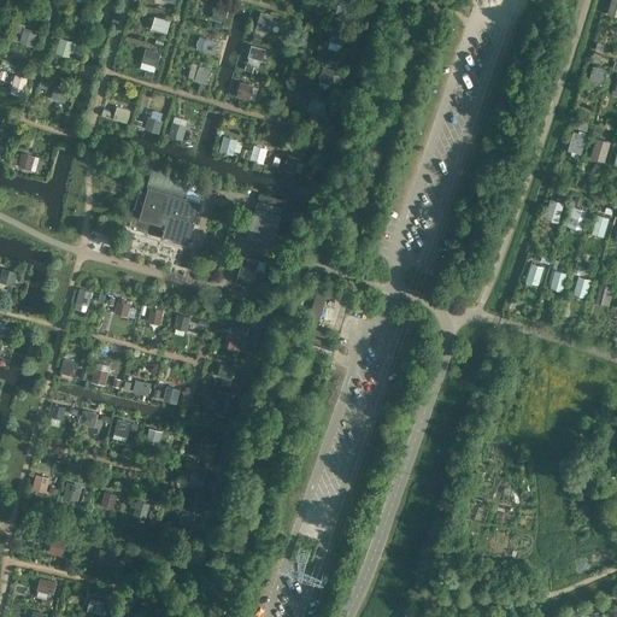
[(229,3),(219,0),(216,0),(212,13),(225,17),(229,3)]
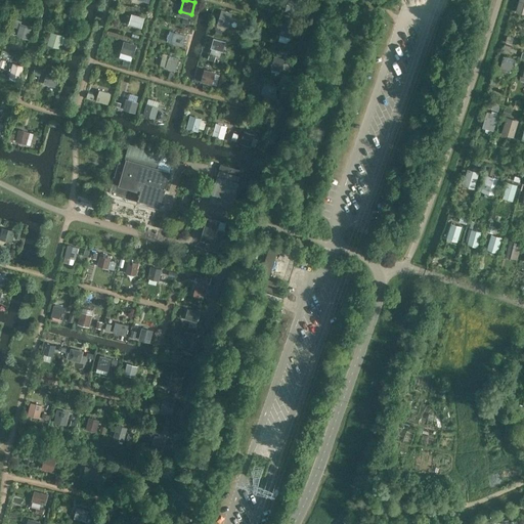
[(126,20),(141,26),(145,12),(130,7),(126,20)]
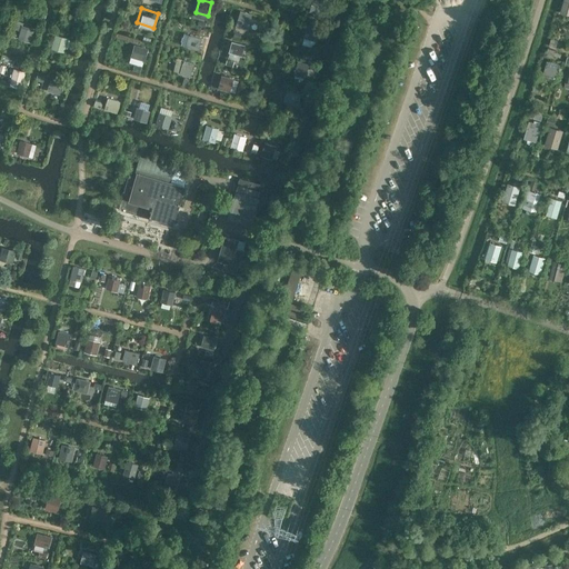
[(249,29),(253,13),(241,10),(237,26),(249,29)]
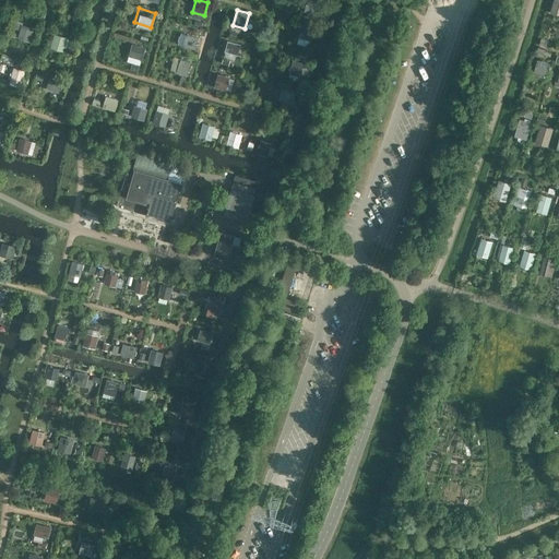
[(15,27),(19,16),(7,13),(2,24),(15,27)]
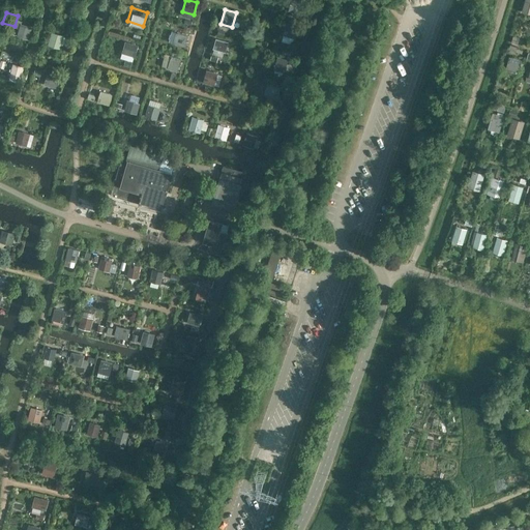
[(31,38),(33,25),(21,23),(19,36),(31,38)]
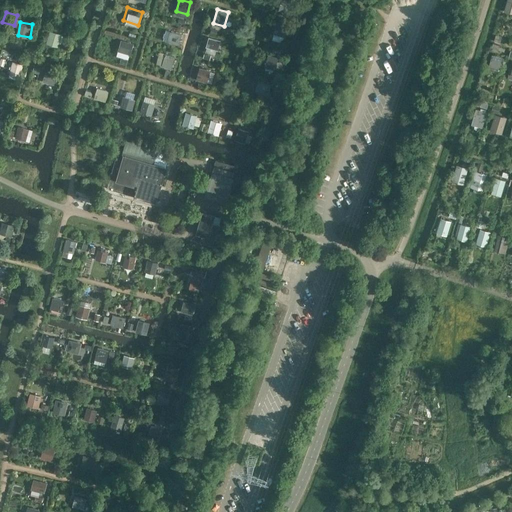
[(215,35),(218,25),(207,22),(204,32),(215,35)]
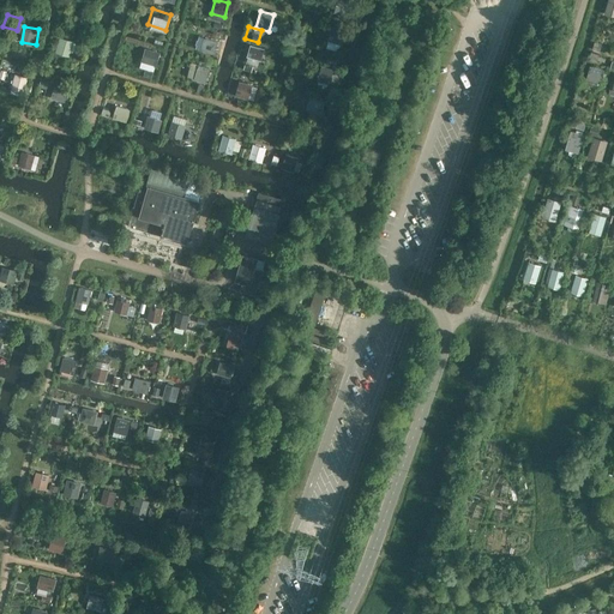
[(199,35),(196,47),(215,53),(220,41),(199,35)]
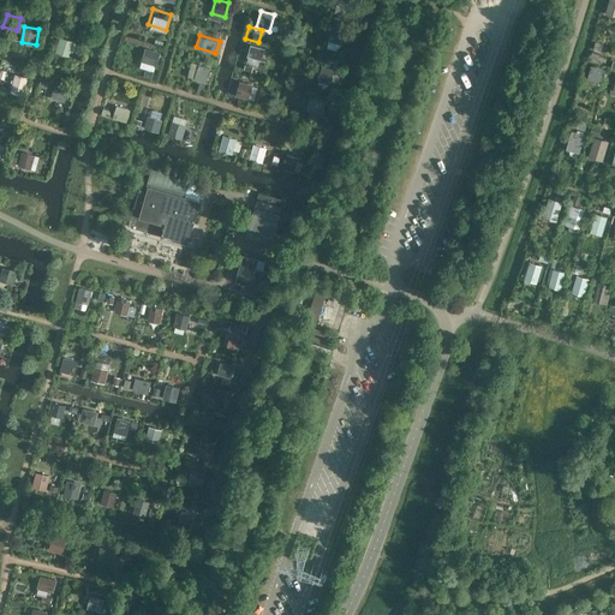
[(57,52),(70,57),(75,40),(61,36),(57,52)]
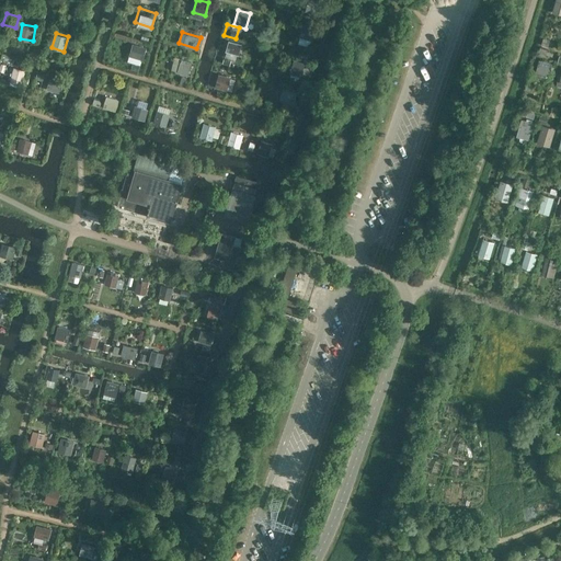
[(240,60),(243,44),(229,41),(225,56),(240,60)]
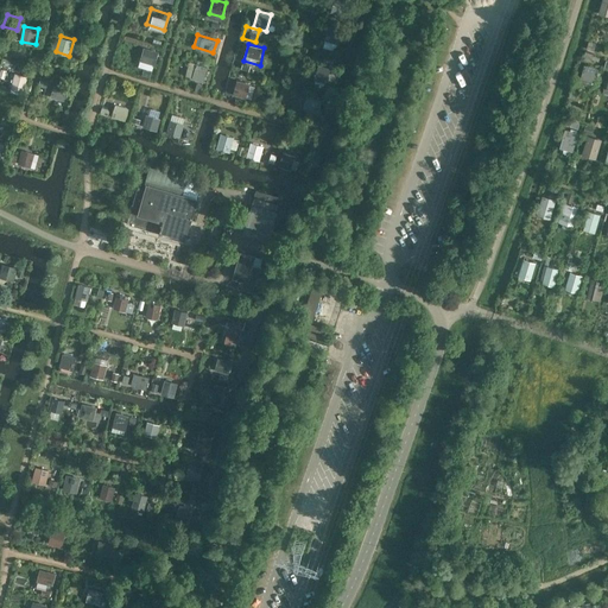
[(139,65),(153,70),(160,51),(145,46),(139,65)]
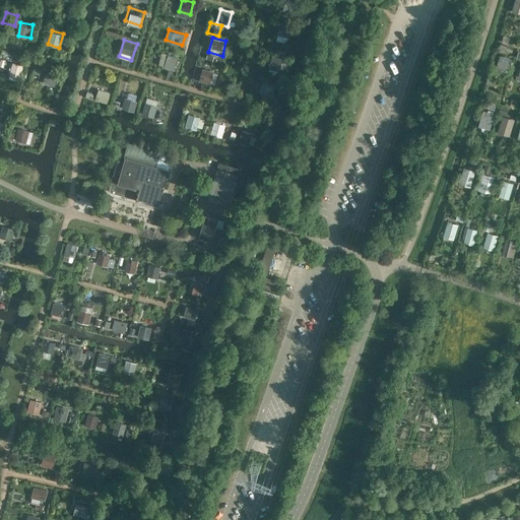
[(167,63),(170,52),(157,49),(154,59),(167,63)]
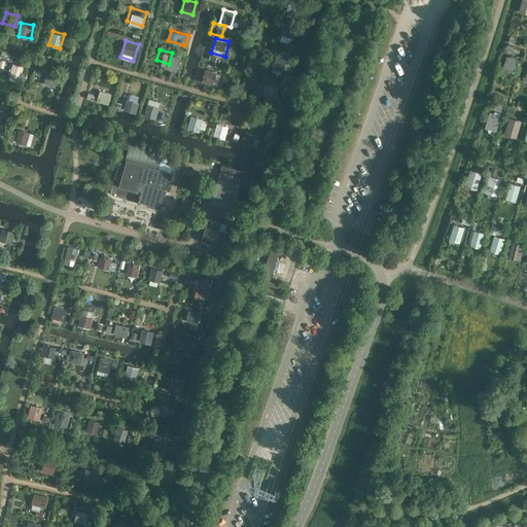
[(275,65),(278,55),(267,50),(264,62),(275,65)]
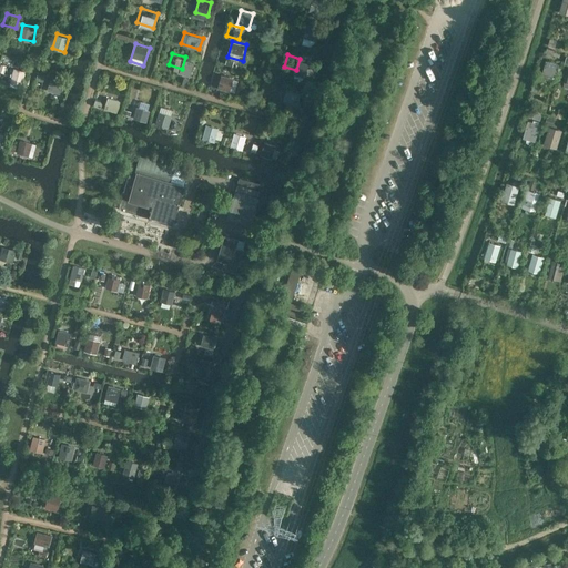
[(559,61),(546,58),(541,73),(555,77),(559,61)]
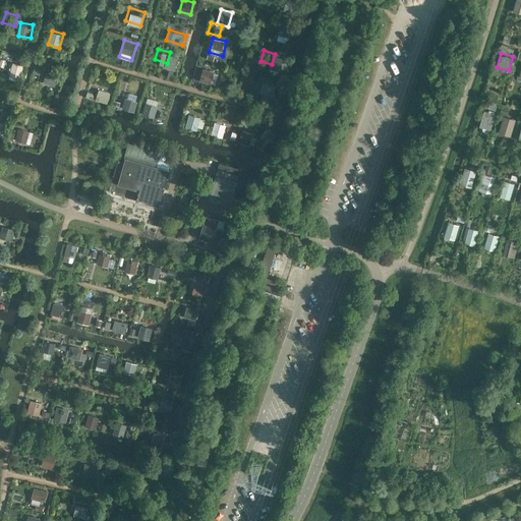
[(13,62),(9,78),(19,81),(24,65),(13,62)]
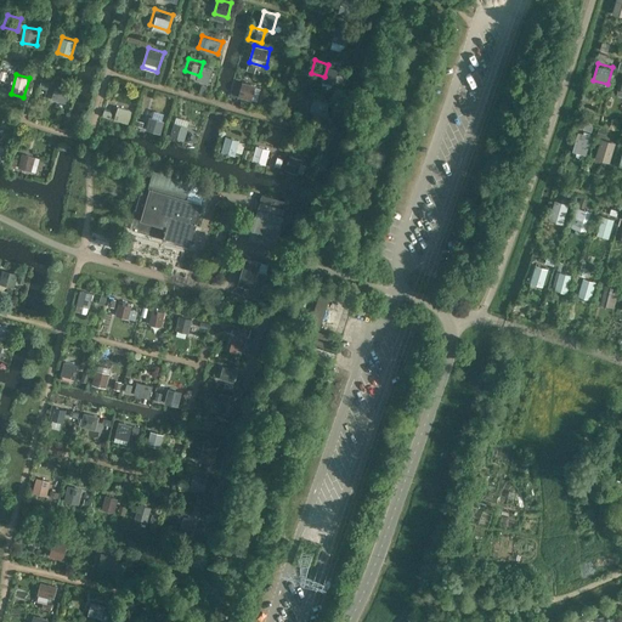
[(68,83),(50,78),(45,96),(63,101),(68,83)]
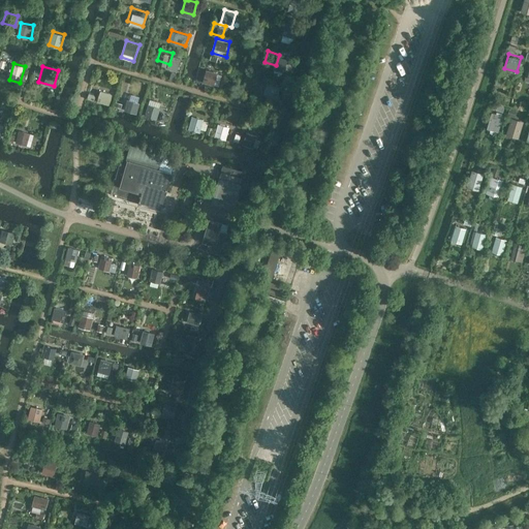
[(203,82),(219,86),(222,73),(207,69),(203,82)]
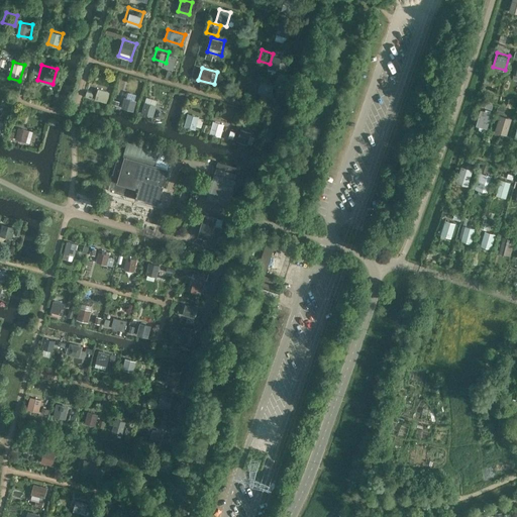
[(107,89),(94,85),(90,97),(103,101),(107,89)]
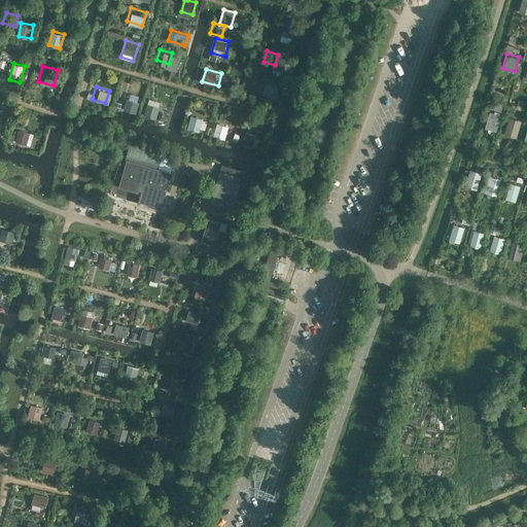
[(138,112),(140,102),(128,99),(125,109),(138,112)]
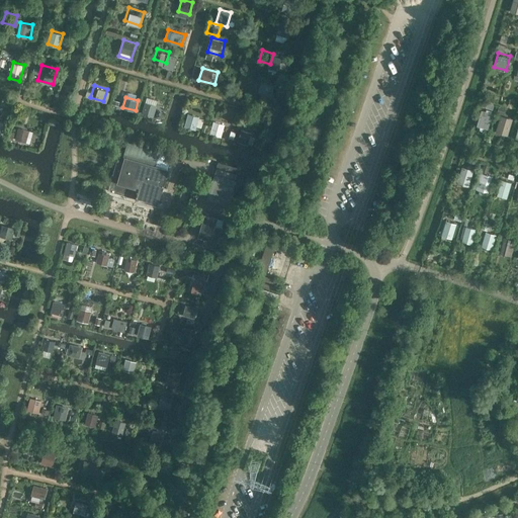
[(148,114),(151,103),(139,100),(136,110),(148,114)]
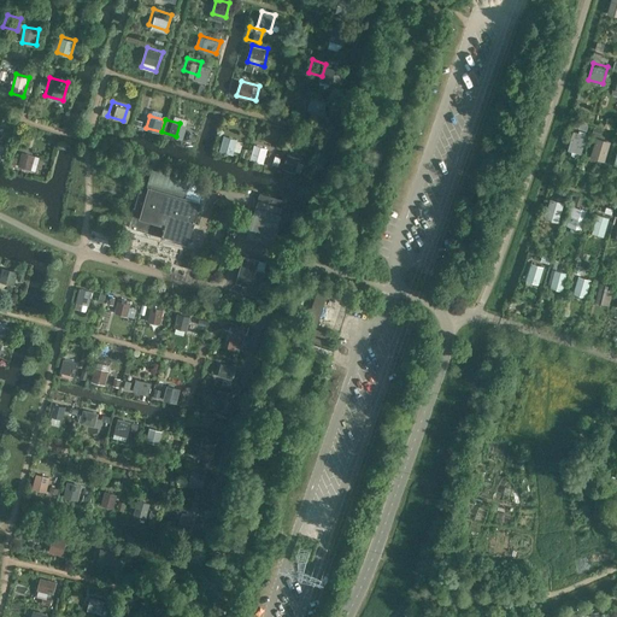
[(582,153),(591,124),(582,122),(579,133),(574,130),(569,150),(582,153)]
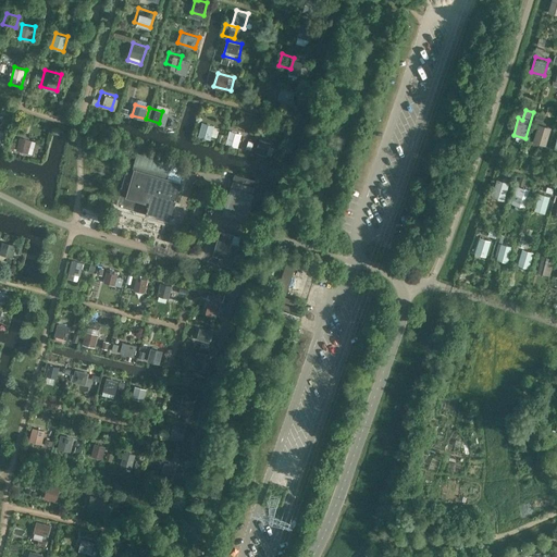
[(213,136),(217,125),(205,121),(200,133),(213,136)]
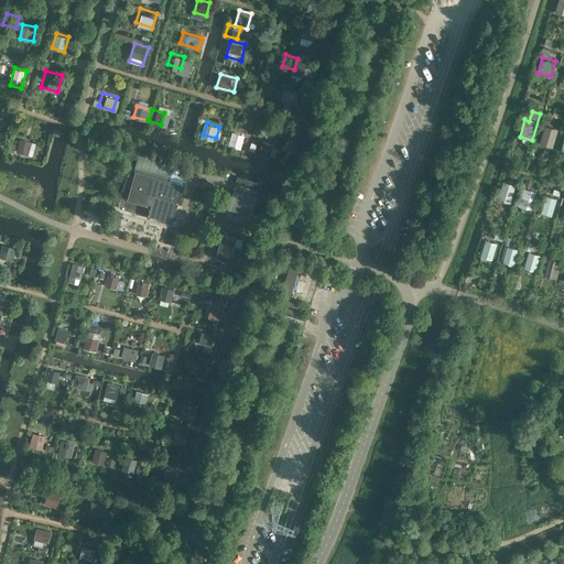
[(560,132),(546,129),(542,143),(555,148),(560,132)]
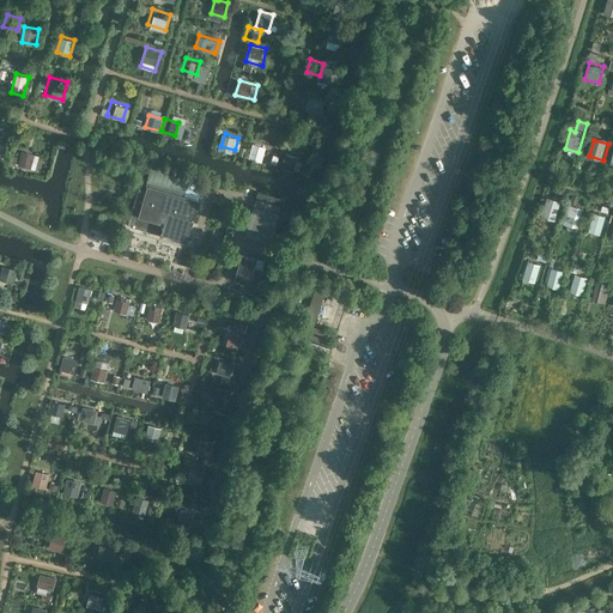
[(253,143),(249,159),(267,162),(269,146),(253,143)]
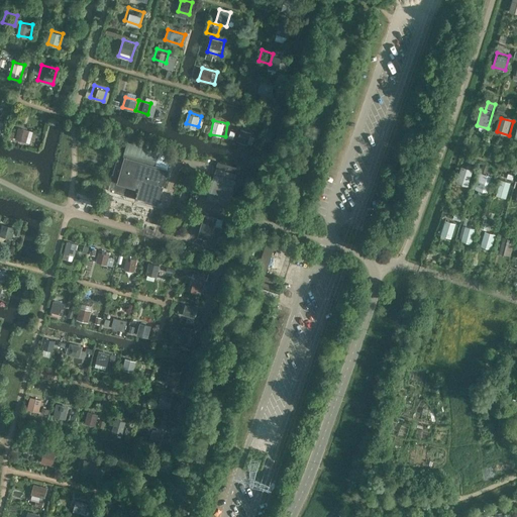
[(240,137),(243,126),(232,123),(228,133),(240,137)]
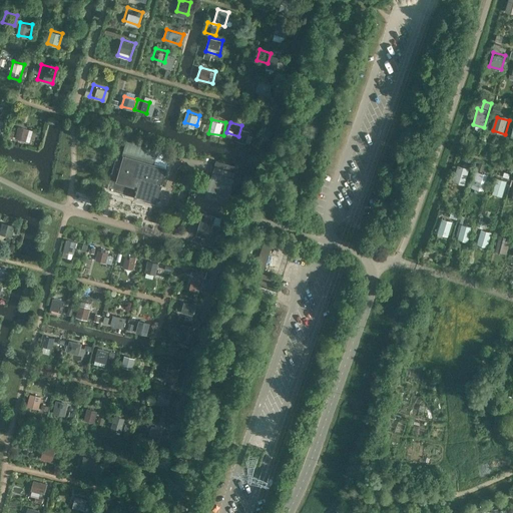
[(15,137),(30,142),(34,130),(19,125),(15,137)]
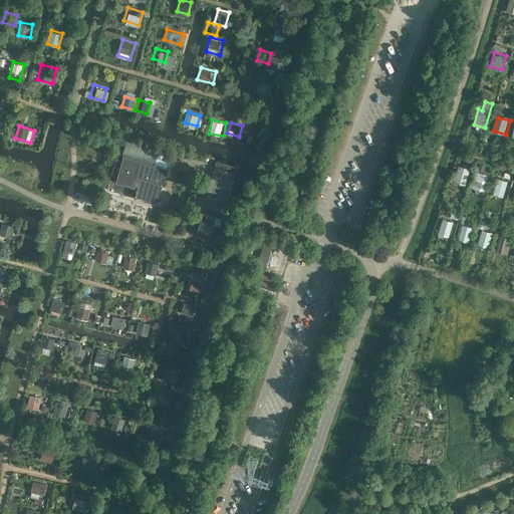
[(165,175),(167,169),(153,165),(157,150),(126,142),(120,161),(115,160),(109,181),(105,180),(103,187),(107,188),(107,189),(135,197),(136,197),(137,193),(143,195),(142,197),(156,201),(160,187),(162,188),(166,175),(165,175)]
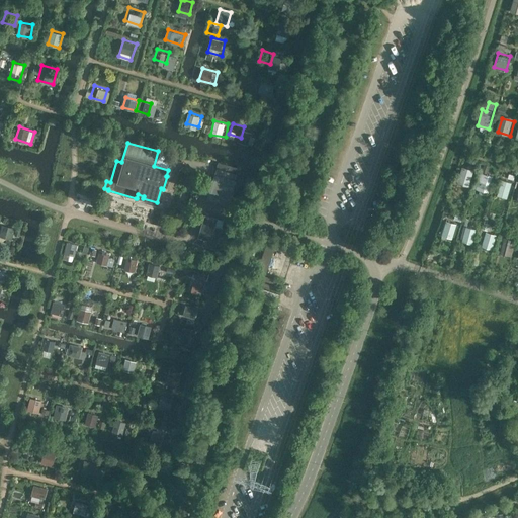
[(469,168),(460,166),(458,182),(467,183),(469,168)]
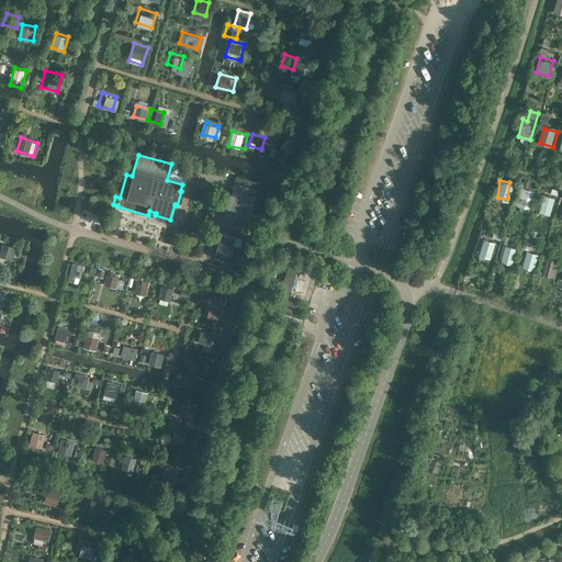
[(251,210),(257,190),(235,183),(226,216),(240,221),(244,208),(251,210)]
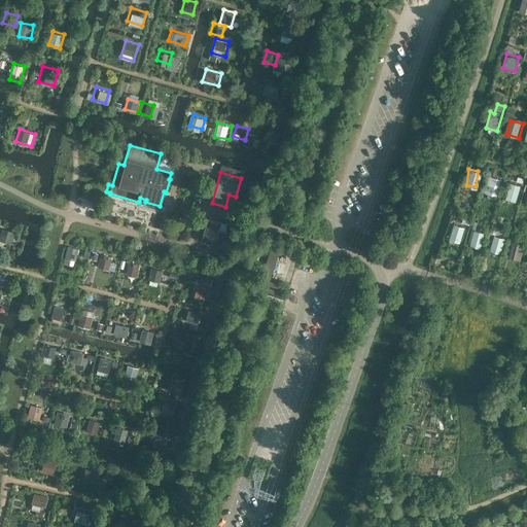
[(484,195),(497,198),(501,178),(489,175),(484,195)]
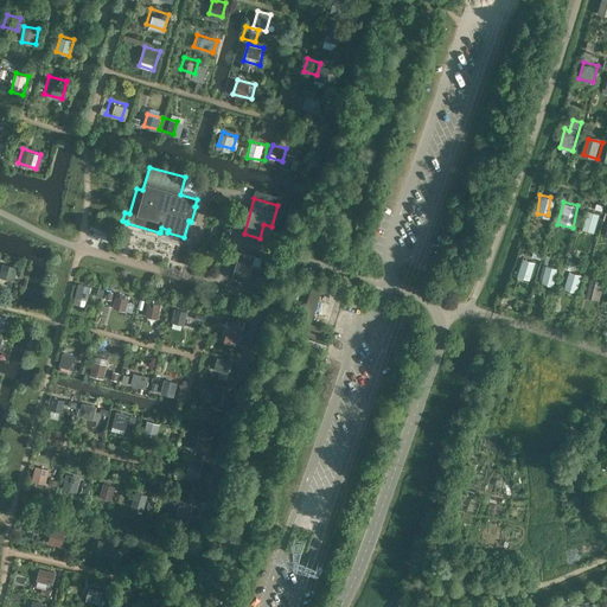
[(594,229),(599,215),(587,210),(582,224),(594,229)]
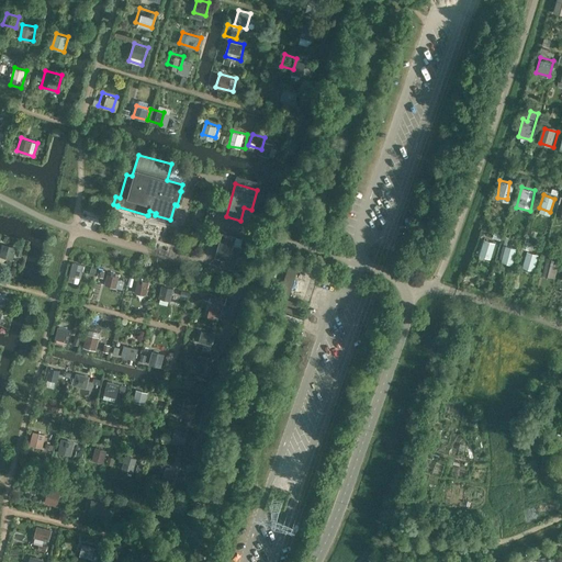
[(247,223),(250,211),(251,210),(244,208),(240,221),(247,223)]
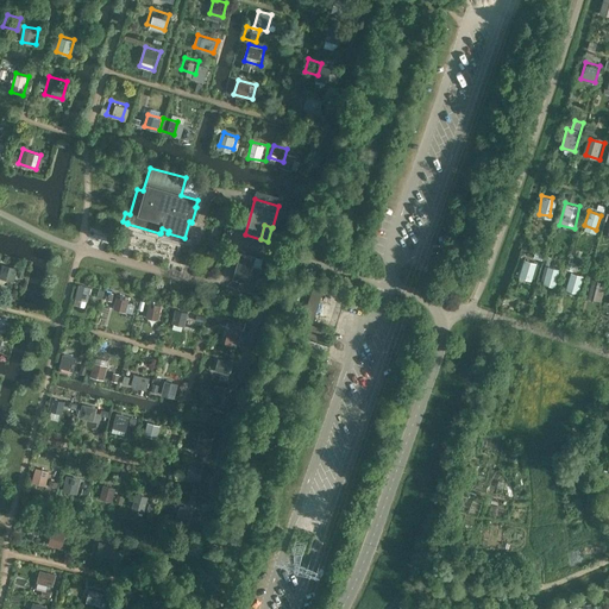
[(257,278),(262,265),(263,261),(263,259),(249,255),(249,256),(242,253),(234,277),(240,280),(238,288),(253,293),(258,278),(257,278)]
